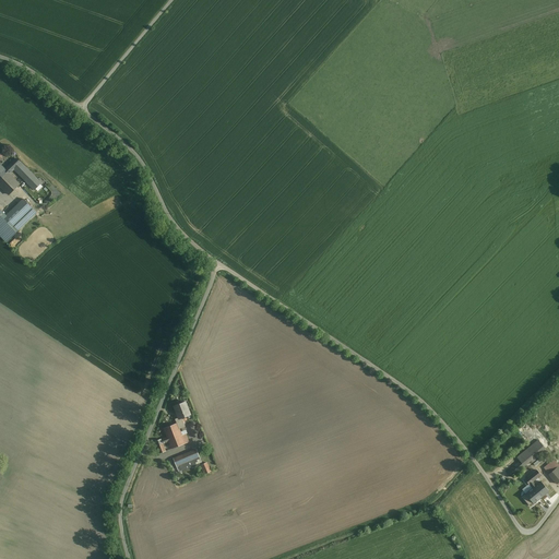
[(6,170),(0,175),(0,185),(9,194),(20,185),(9,174),(14,168),(34,189),(40,182),(24,166),(16,158),(4,170),(6,170)]
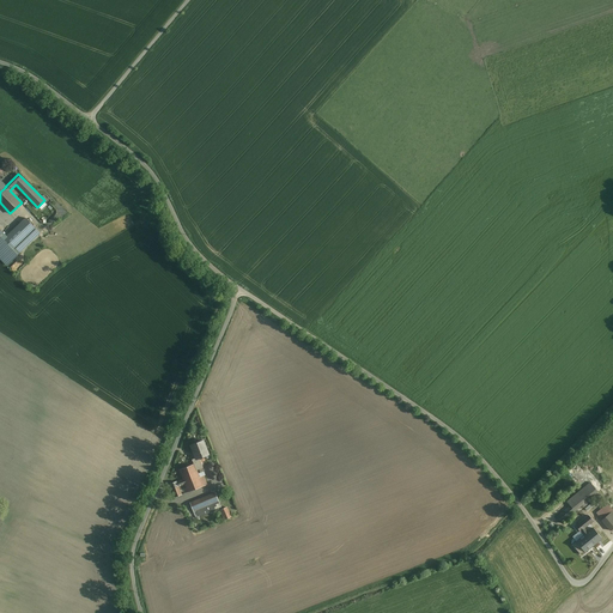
[(7,236),(5,238),(14,248),(19,253),(41,234),(26,218),(7,236)]
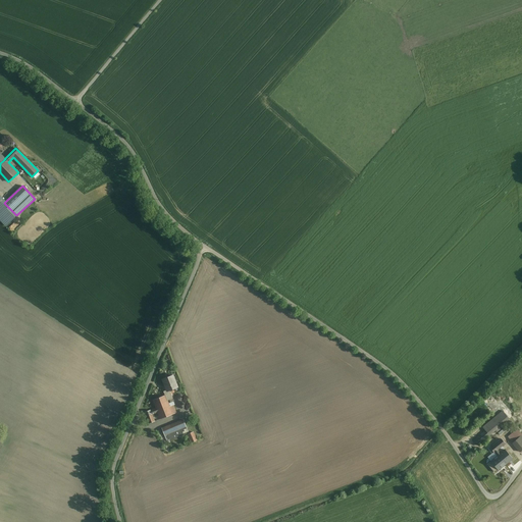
[(6,201),(0,195),(0,220),(5,226),(15,217),(10,212),(12,211),(4,203),(6,201)]
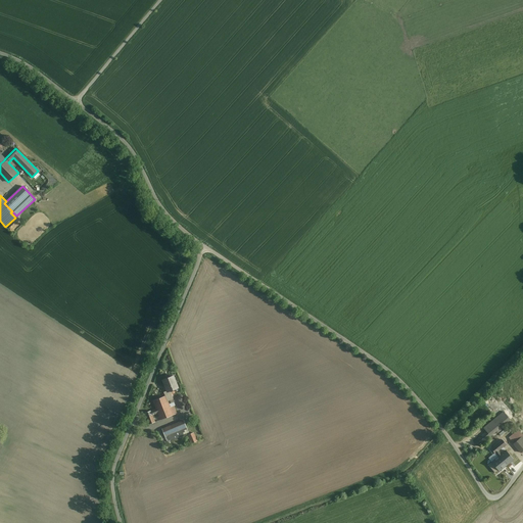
[(173,376),(160,380),(165,393),(170,391),(178,388),(173,376)]
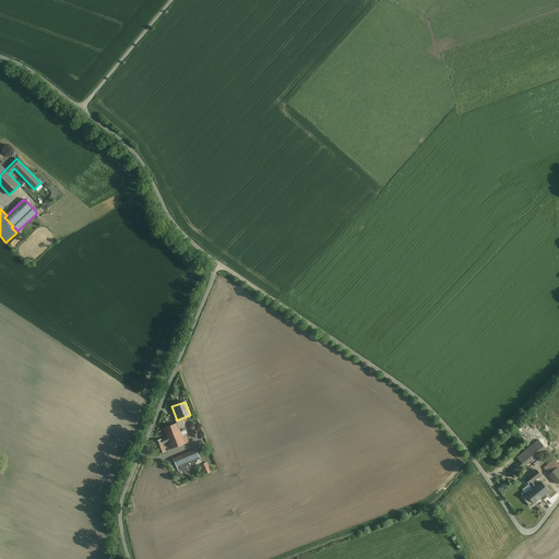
[(180,430),(186,428),(181,418),(177,420),(176,420),(177,424),(180,430)]
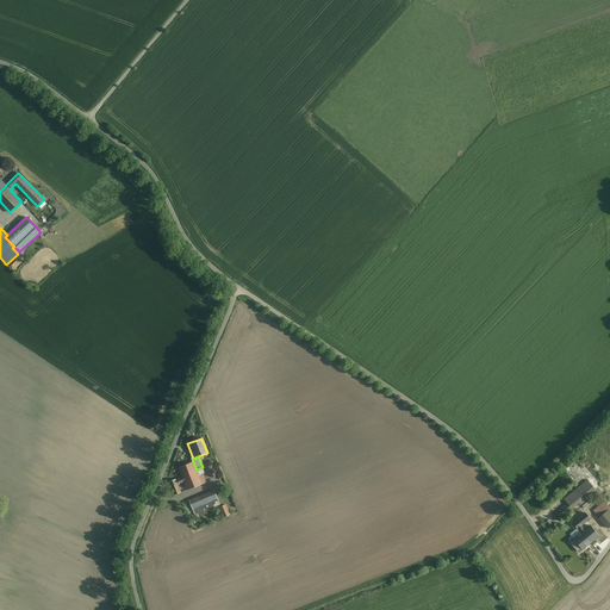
[(193,462),(176,468),(180,477),(169,480),(174,495),(180,493),(176,485),(186,481),(188,489),(206,483),(203,474),(199,477),(197,470),(193,462)]
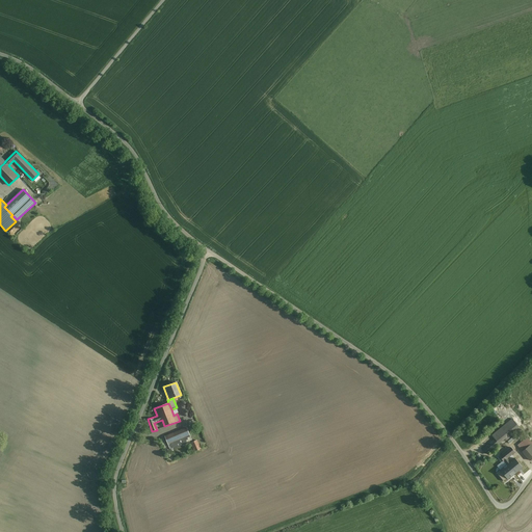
[(520,427),(512,419),(491,435),(495,439),(483,449),(487,454),(499,444),(520,427)]
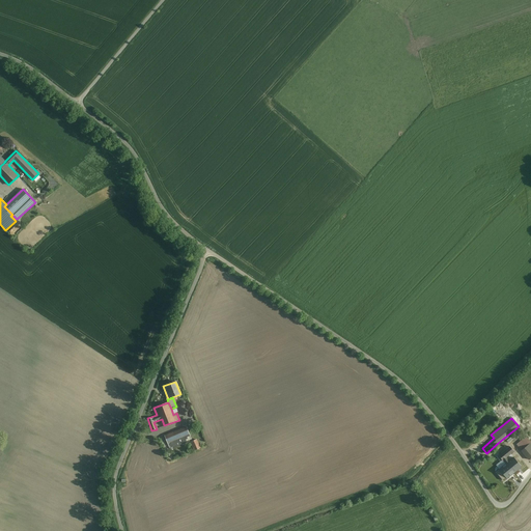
[(192,441),(186,427),(164,436),(169,449),(192,441)]
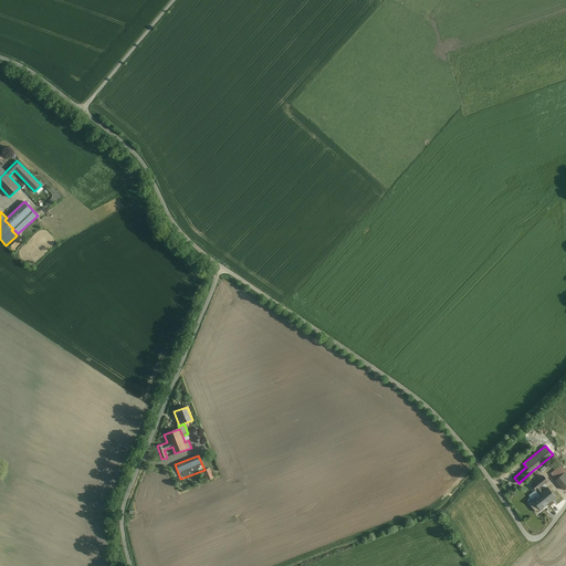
[(565,488),(565,471),(562,465),(551,474),(564,490),(565,488)]
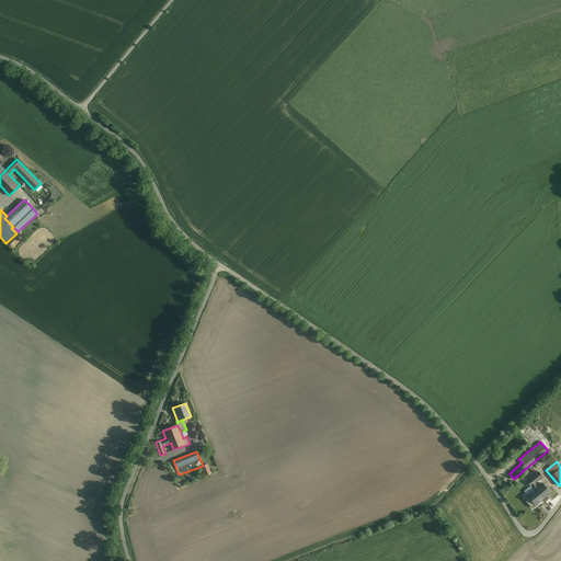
[(212,474),(208,465),(201,468),(205,478),(212,474)]
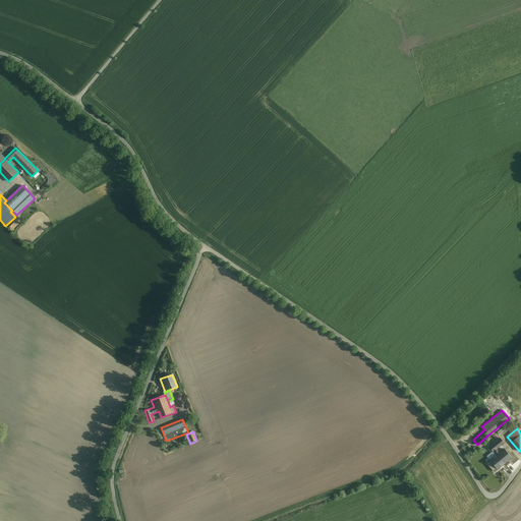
[(497,455),(500,453),(497,449),(504,443),(501,439),(489,447),(493,452),(494,451),(497,455)]
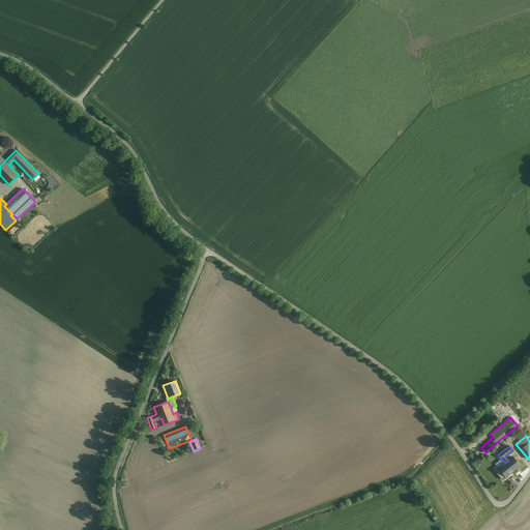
[(520,466),(512,457),(508,461),(505,463),(499,468),(499,469),(496,472),(502,479),(505,476),(506,477),(520,466)]
